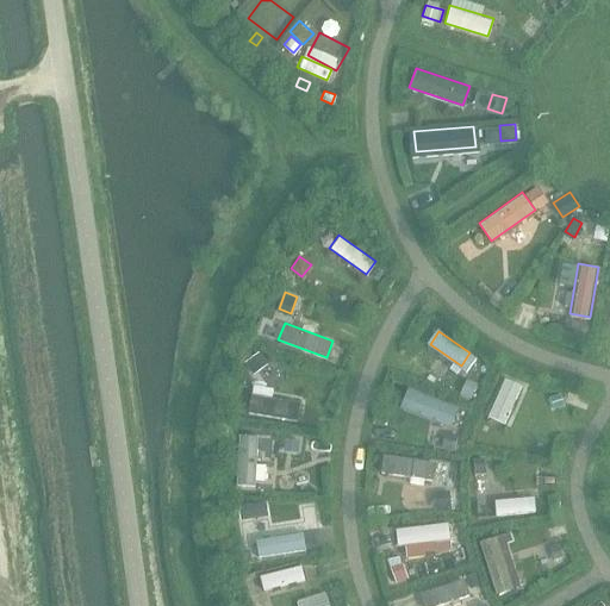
[(259,355),(249,361),(251,366),(260,367),(265,363),(259,355)]
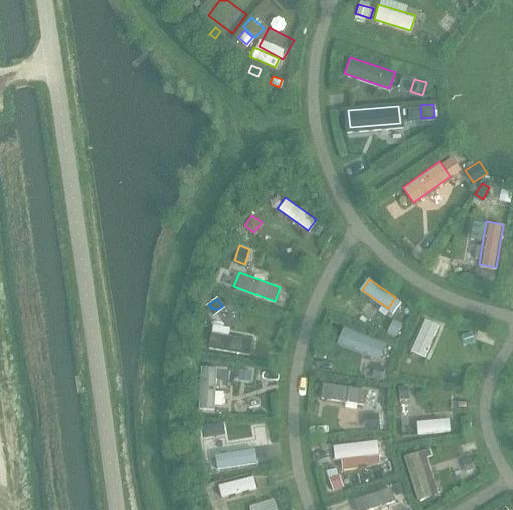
[(439,324),(424,318),(411,349),(426,355),(439,324)]
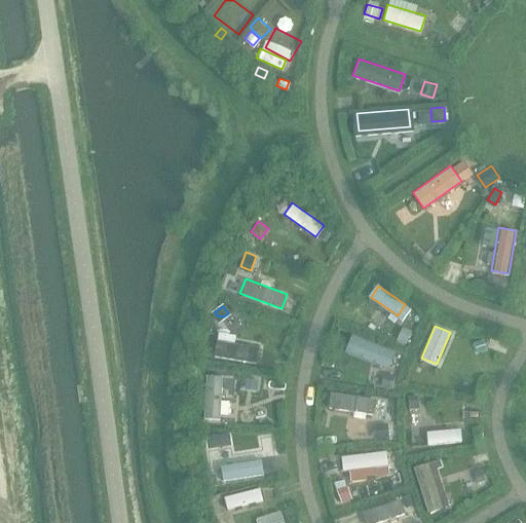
[(403,327),(398,339),(406,343),(411,331),(403,327)]
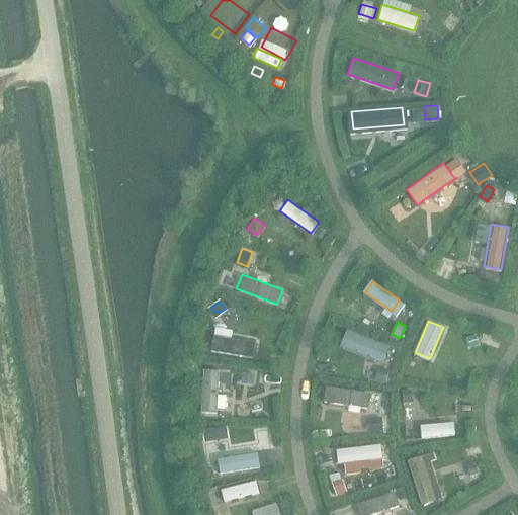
[(389,345),(346,328),(339,346),(380,363),(389,345)]
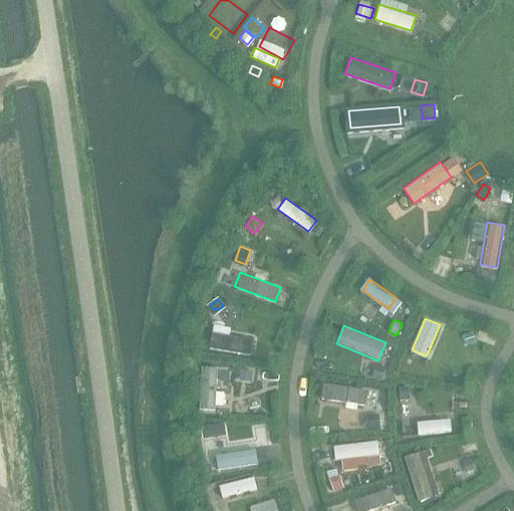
[(473,328),(464,331),(469,342),(477,339),(473,328)]
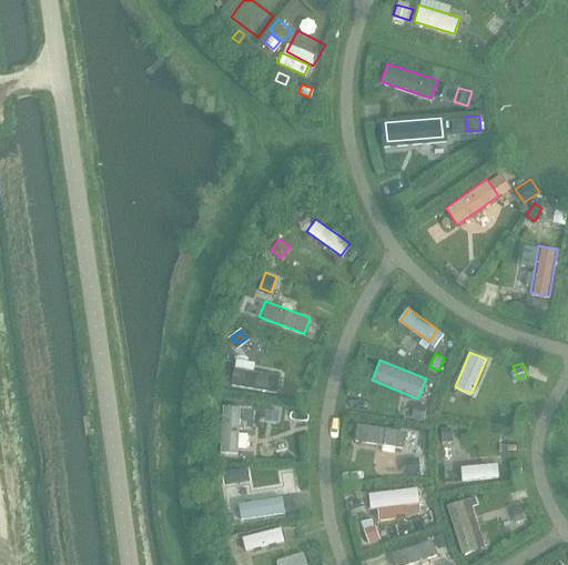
[(279,374),(234,366),(232,383),(276,390),(279,374)]
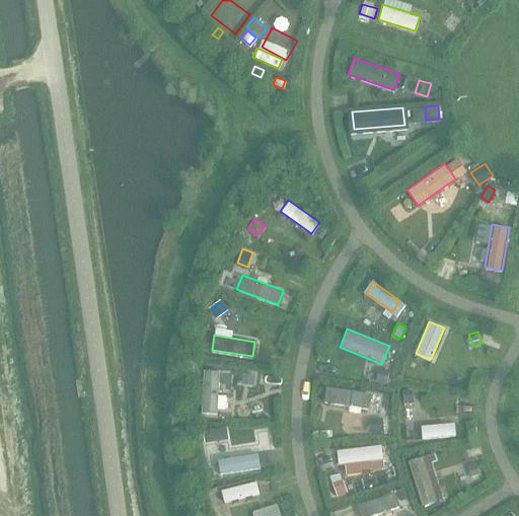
[(380,367),(377,380),(387,382),(390,370),(380,367)]
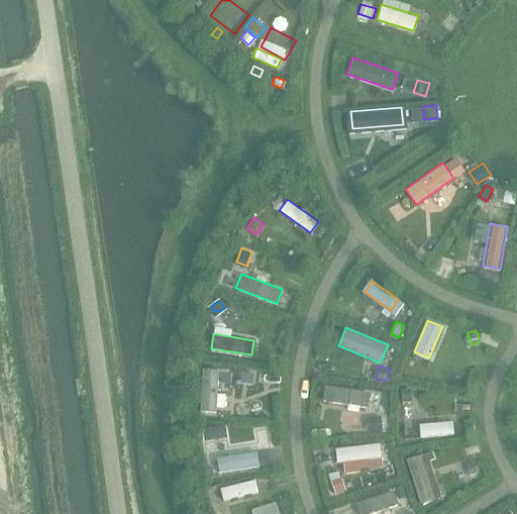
[(218,369),(202,368),(200,410),(216,411),(218,369)]
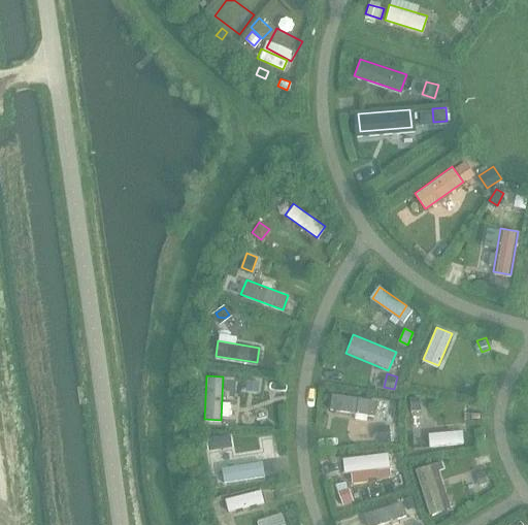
[(246,379),(245,387),(257,389),(258,380),(246,379)]
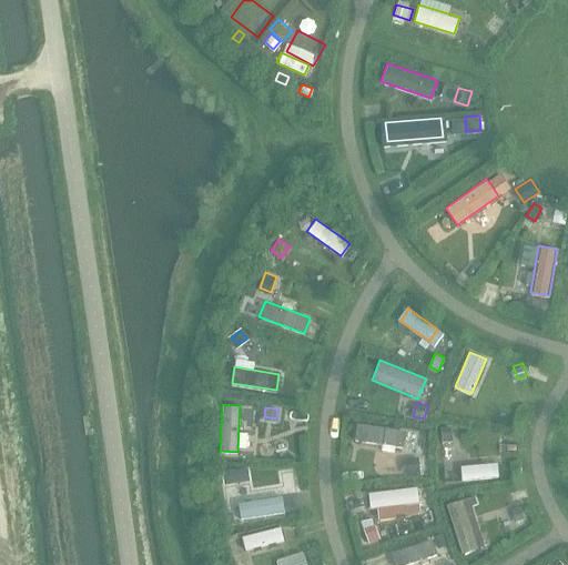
[(405,430),(356,423),(354,440),(403,446),(405,430)]
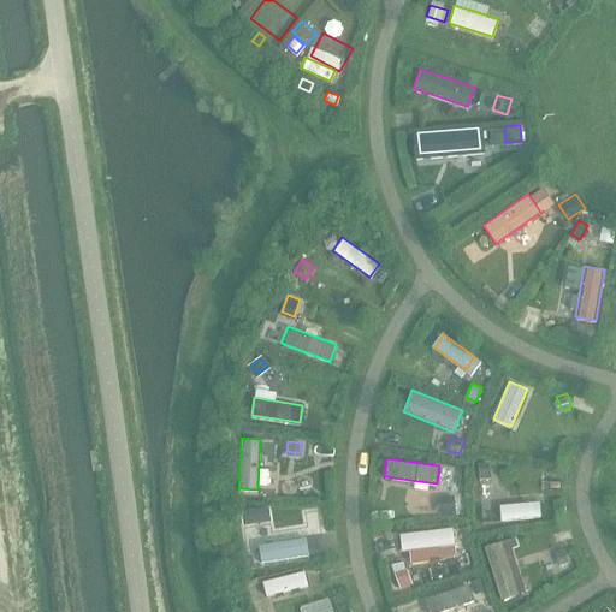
[(487,461),(478,462),(479,476),(490,475),(487,461)]
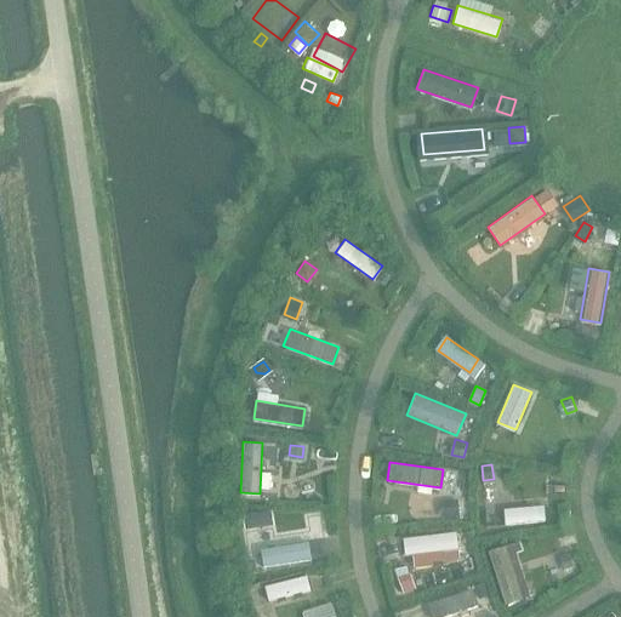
[(459,500),(442,501),(443,516),(460,515),(459,500)]
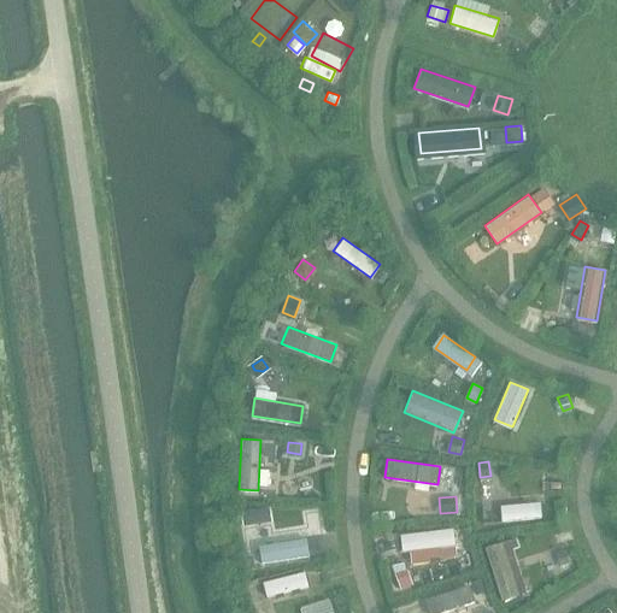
[(541,517),(540,501),(500,505),(501,520),(541,517)]
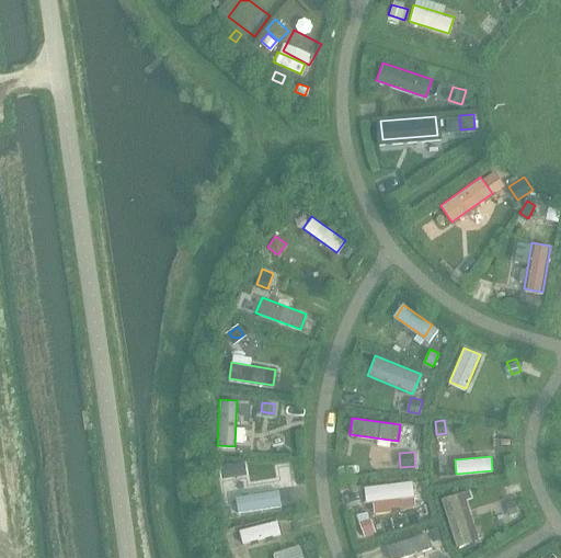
[(412,480),(364,486),(365,501),(413,497),(412,480)]
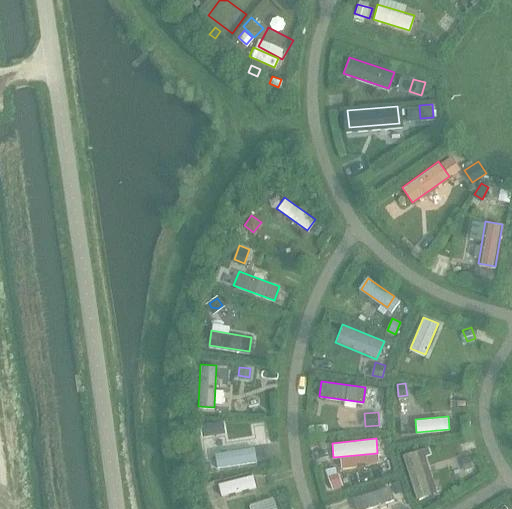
[(428,446),(402,454),(416,498),(438,491),(426,455),(431,453),(428,446)]
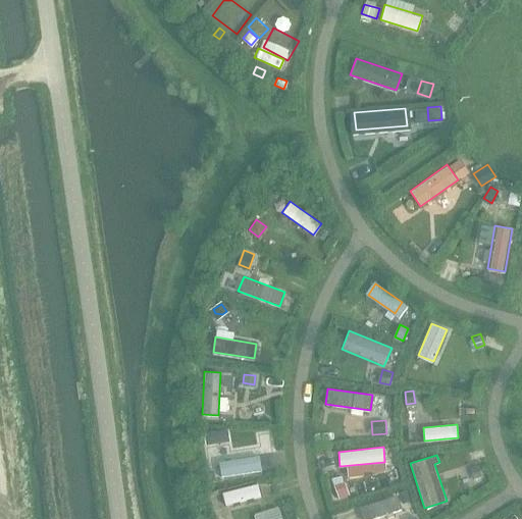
[(222,474),(254,470),(252,458),(220,462),(222,474)]
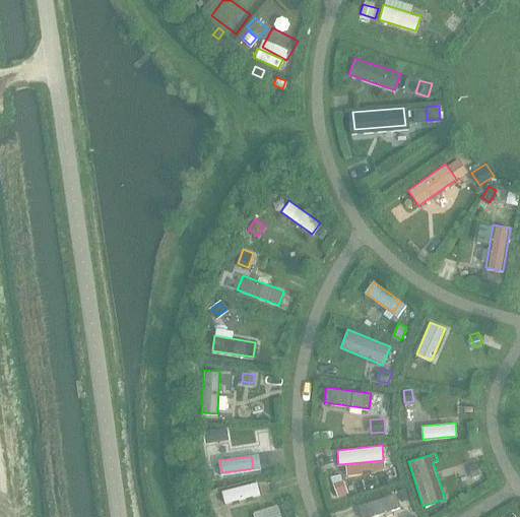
[(475,463),(468,465),(471,476),(479,473),(475,463)]
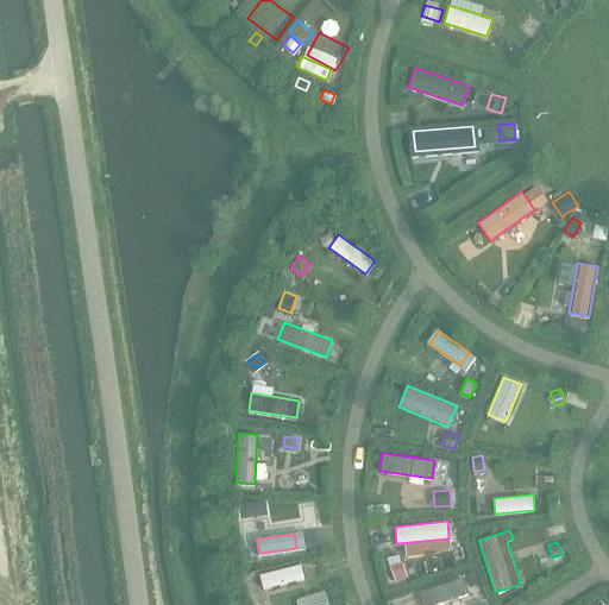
[(397,554),(387,556),(390,566),(401,562),(397,554)]
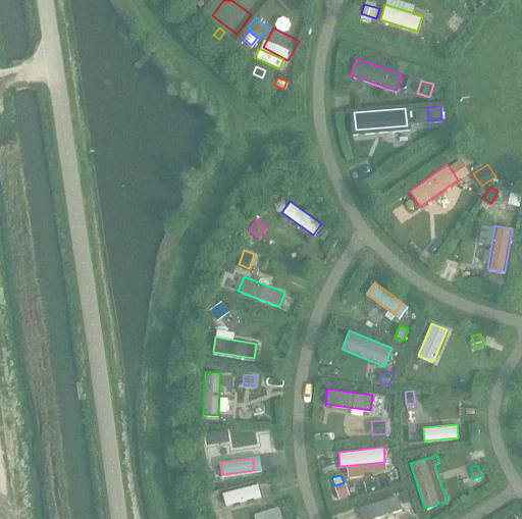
[(344,482),(334,485),(338,499),(349,495),(344,482)]
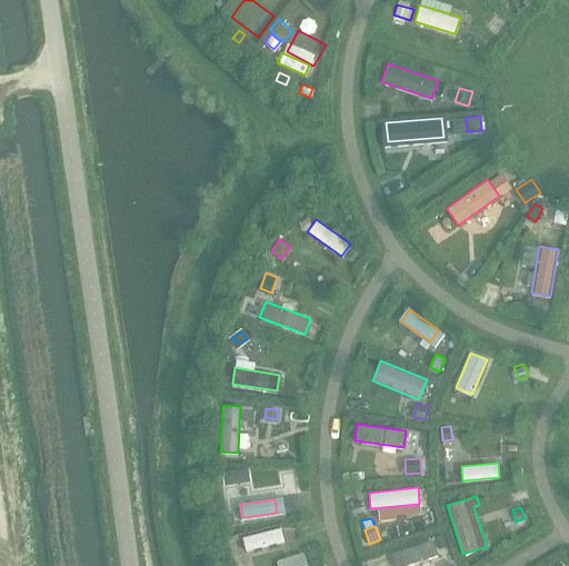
[(280,527),(242,537),(246,549),(283,539),(280,527)]
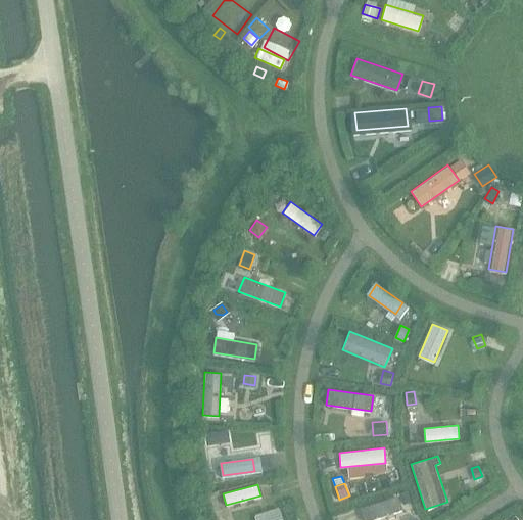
[(407,491),(398,493),(401,503),(410,501),(407,491)]
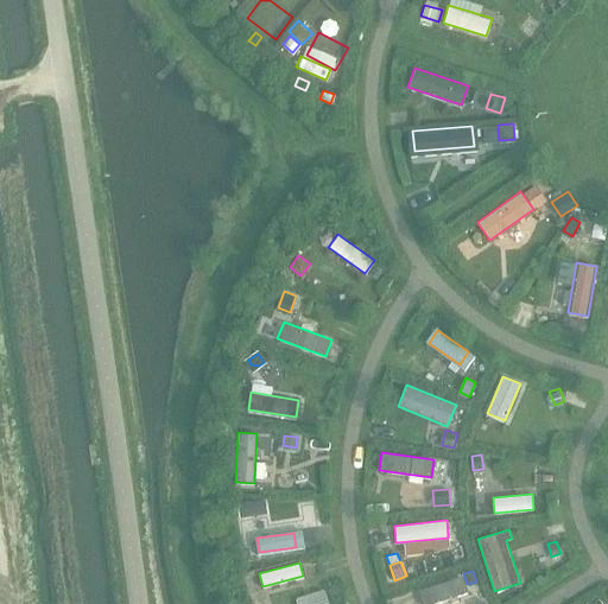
[(462,576),(419,591),(423,603),(430,603),(468,591),(462,576)]
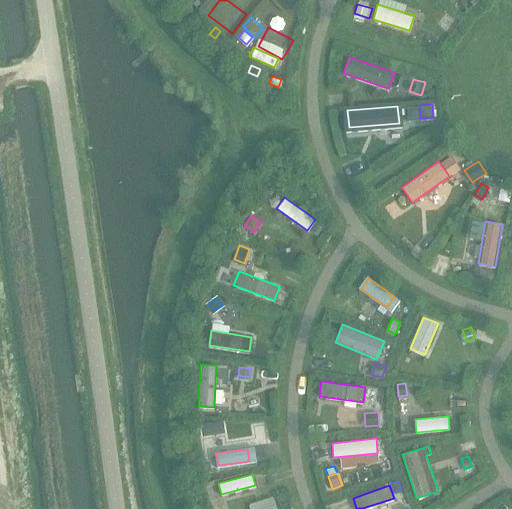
[(273,499),(261,502),(263,508),(274,508),(276,508),(273,499)]
